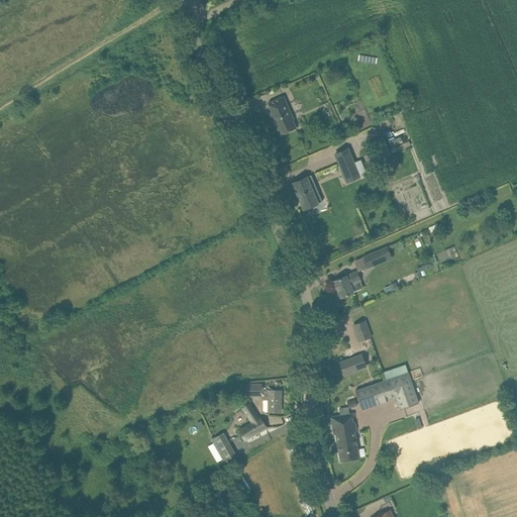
[(272,111),(270,112),(280,135),(297,127),(293,120),(294,119),(284,96),(268,103),(272,111)]
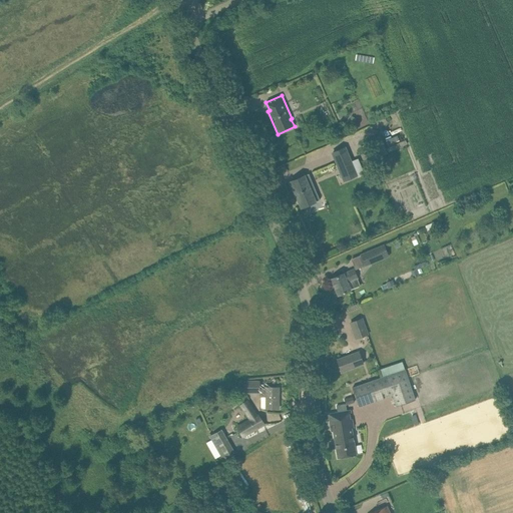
[(353,117),(349,125),(353,127),(358,119),(353,117)]
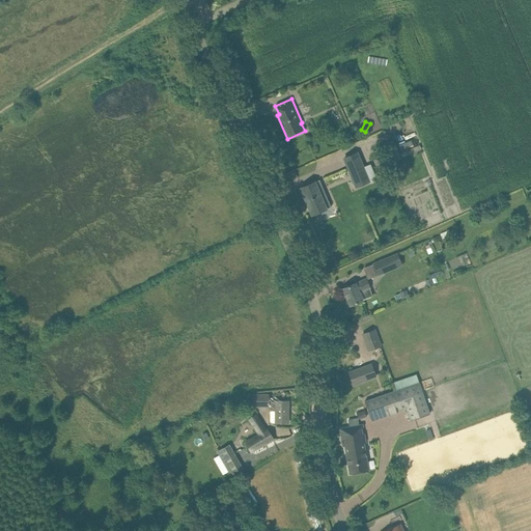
[(397,147),(380,155),(384,166),(401,159),(397,147)]
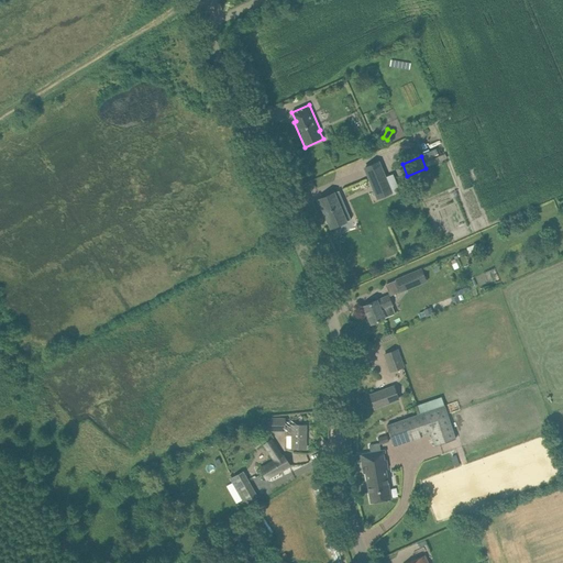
[(378,162),(365,167),(377,198),(392,192),(390,192),(398,189),(392,174),(385,177),(378,162)]
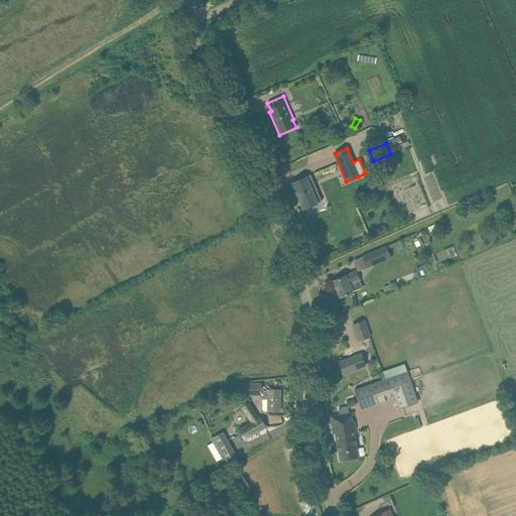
[(310,174),(292,182),(292,183),(297,192),(296,194),(303,209),(321,202),(310,174)]
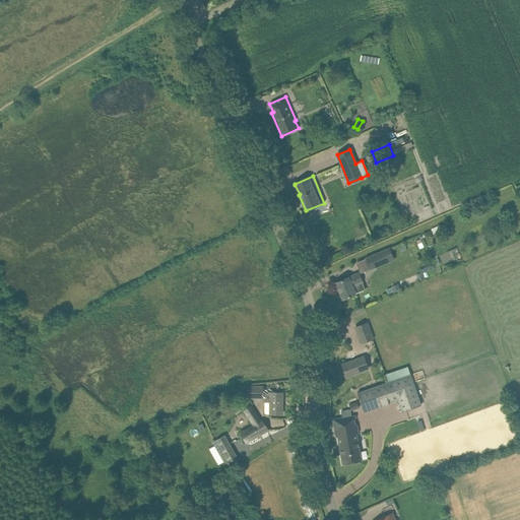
[(394,259),(389,248),(366,258),(371,269),(394,259)]
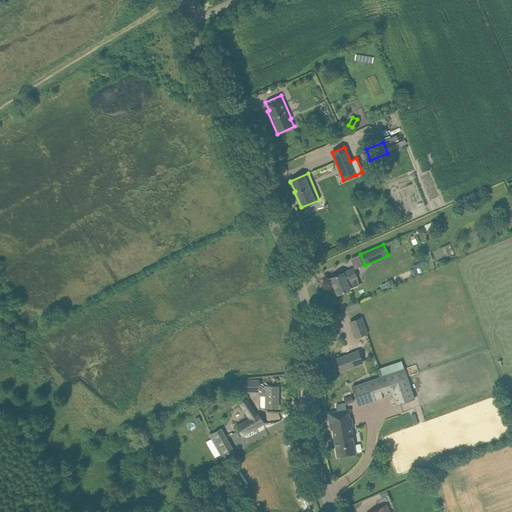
[(410,274),(422,274),(422,263),(410,263),(410,274)]
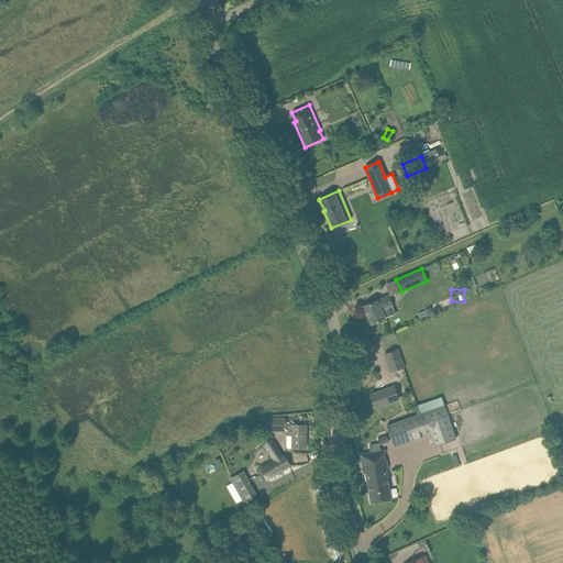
[(396,313),(393,306),(388,296),(377,300),(363,306),(371,324),(396,313)]
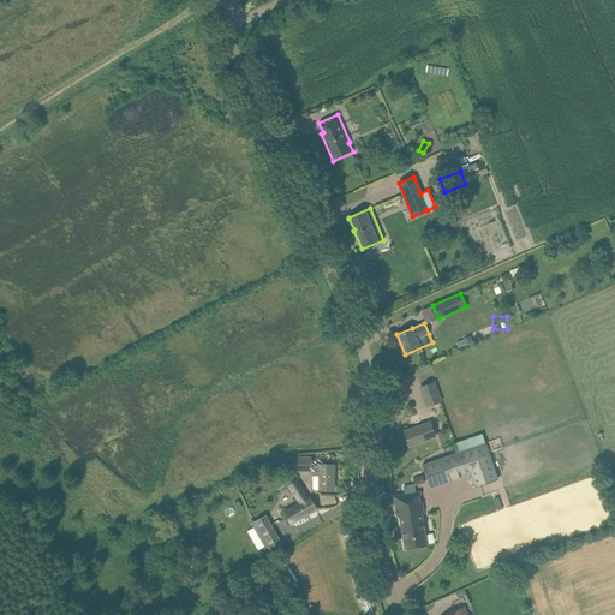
[(421,387),(427,406),(442,400),(435,382),(421,387)]
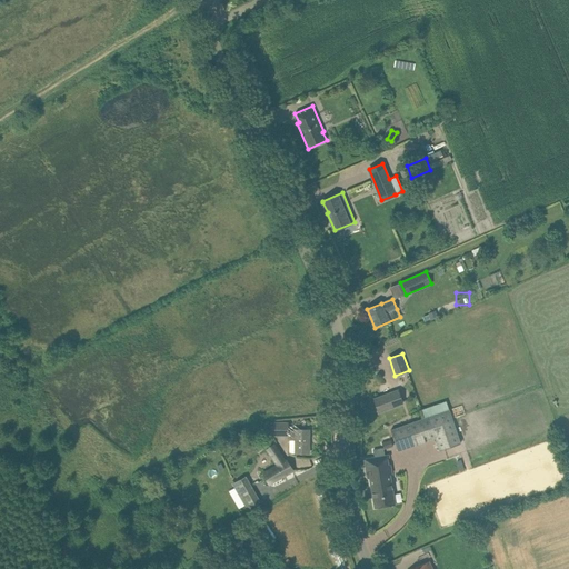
[(402,403),(398,390),(375,399),(379,412),(402,403)]
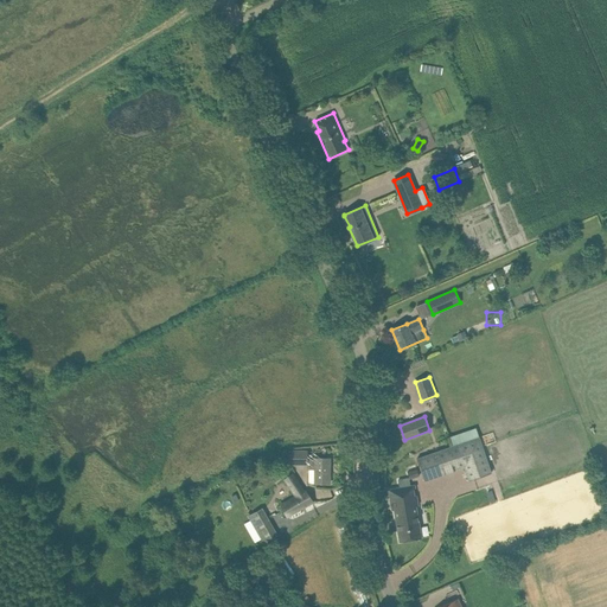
[(449,436),(453,446),(416,459),(425,481),(464,467),(468,480),(492,472),(475,427),(449,436)]
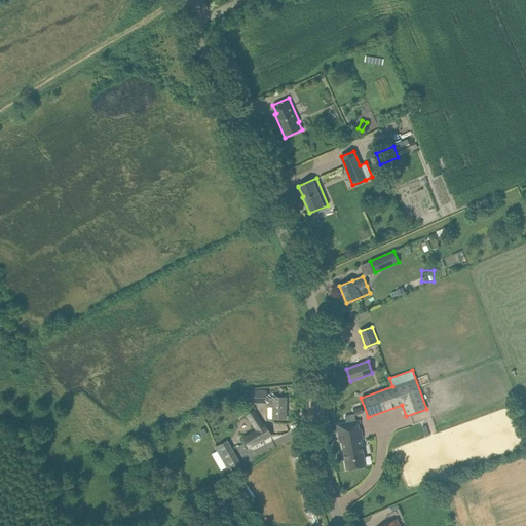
[(265,403),(266,390),(252,390),(252,402),(265,403)]
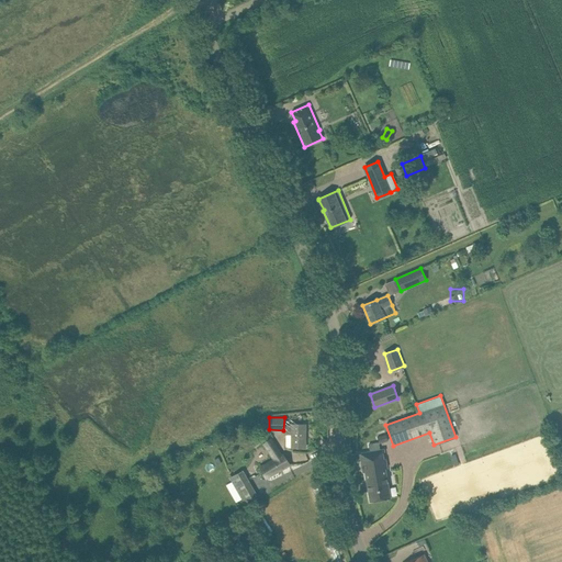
[(304,438),(304,431),(305,431),(305,425),(291,424),(291,425),(287,425),(287,434),(291,434),(291,447),(305,447),(305,438),(304,438)]
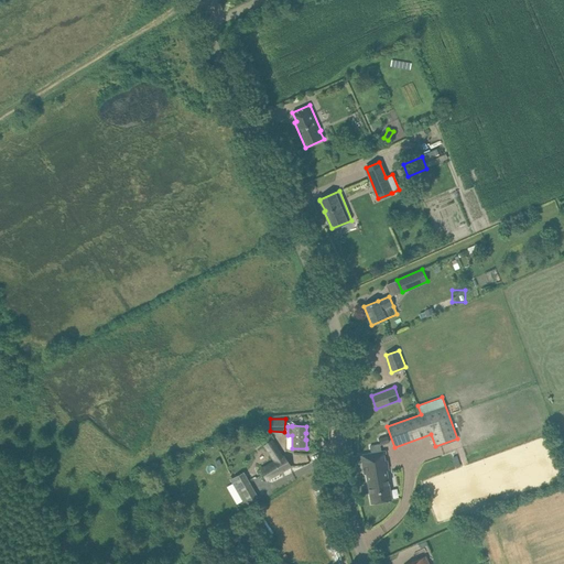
[(378,438),(380,445),(389,442),(387,435),(378,438)]
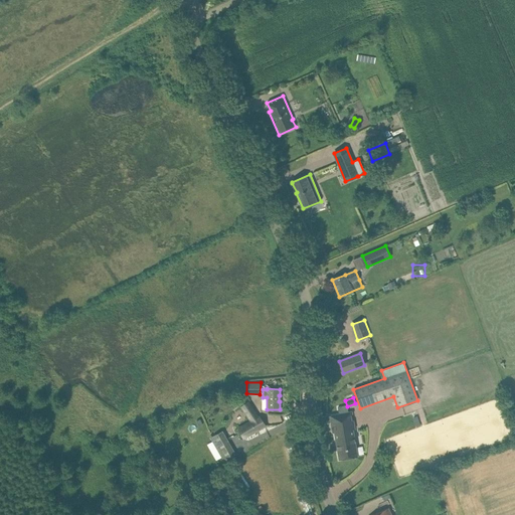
[(248,401),(240,406),(249,421),(238,428),(245,439),(265,425),(248,401)]
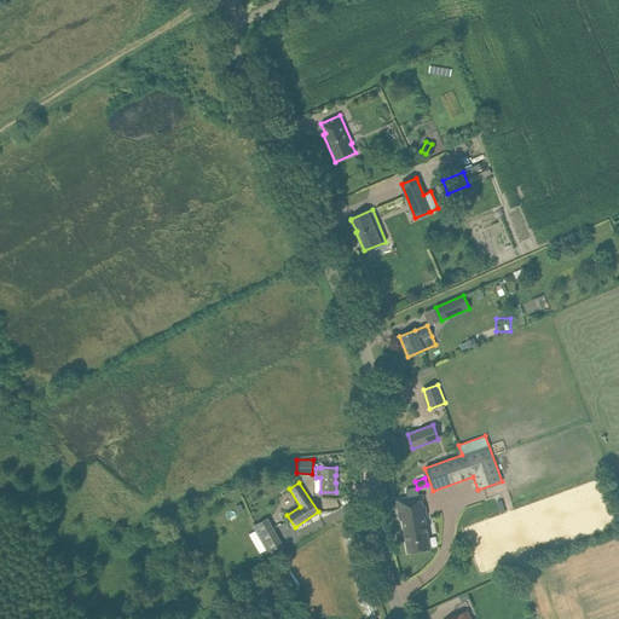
[(397,499),(400,520),(401,520),(408,553),(431,549),(424,516),(427,516),(426,505),(423,505),(422,498),(423,497),(423,495),(397,499)]
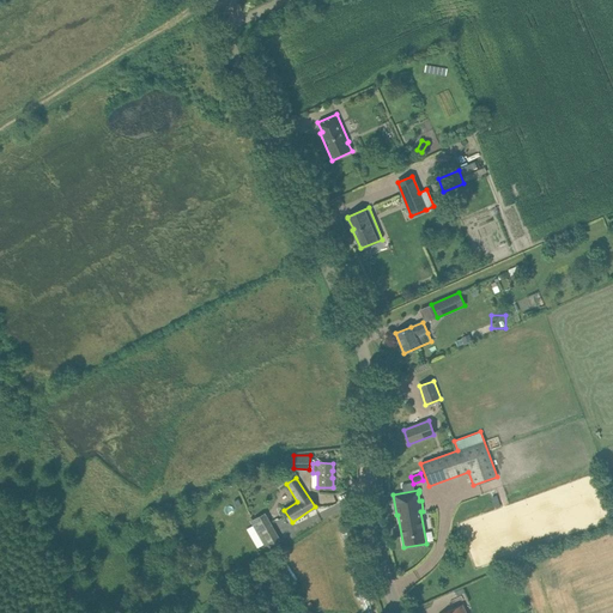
[(267,548),(281,540),(266,513),(250,521),(267,548)]
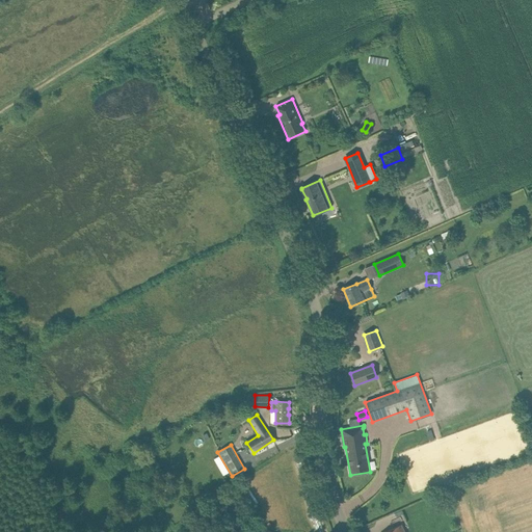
[(206,488),(195,497),(202,505),(212,497),(206,488)]
